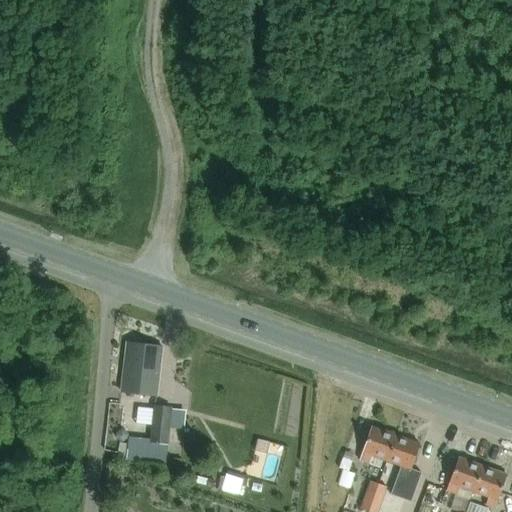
[(157,393),(162,347),(127,343),(122,390),(157,393)]
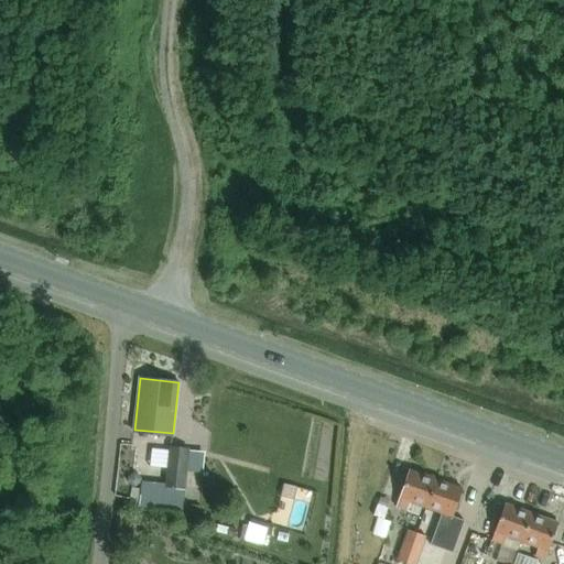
[(167,486),(187,488),(190,469),(192,446),(171,444),(167,486)]
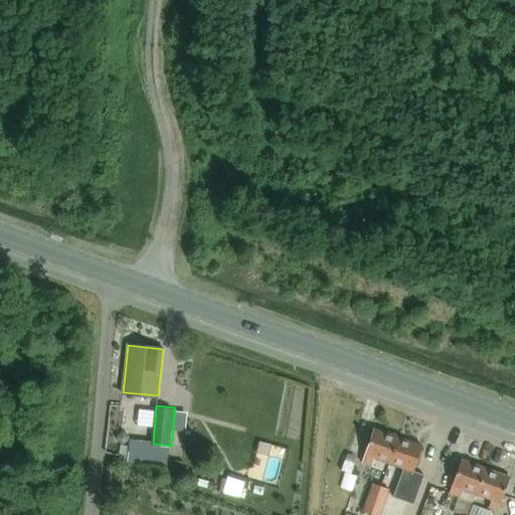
[(374,426),(362,461),(371,464),(374,457),(389,463),(398,436),(374,426)]
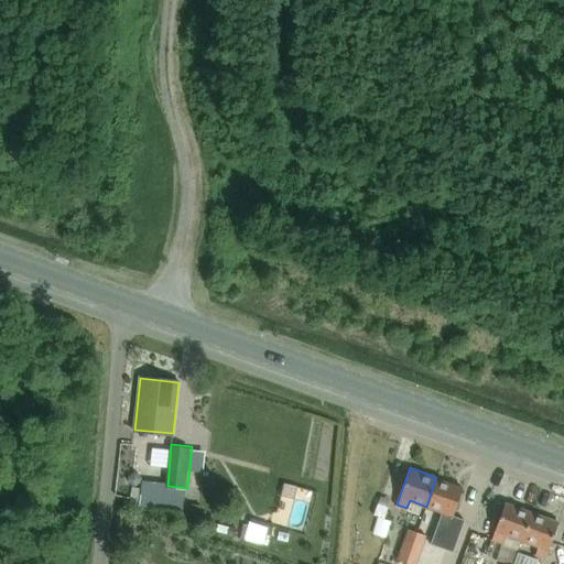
[(128,479),(128,480),(128,481),(128,483),(129,484),(130,485),(131,486),(132,486),(133,487),(134,487),(136,487),(138,486),(139,485),(139,484),(140,483),(140,481),(140,480),(140,479),(140,478),(139,477),(139,476),(138,475),(137,474),(134,474),(133,474),(132,474),(131,475),(130,476),(129,477),(128,478),(128,479)]
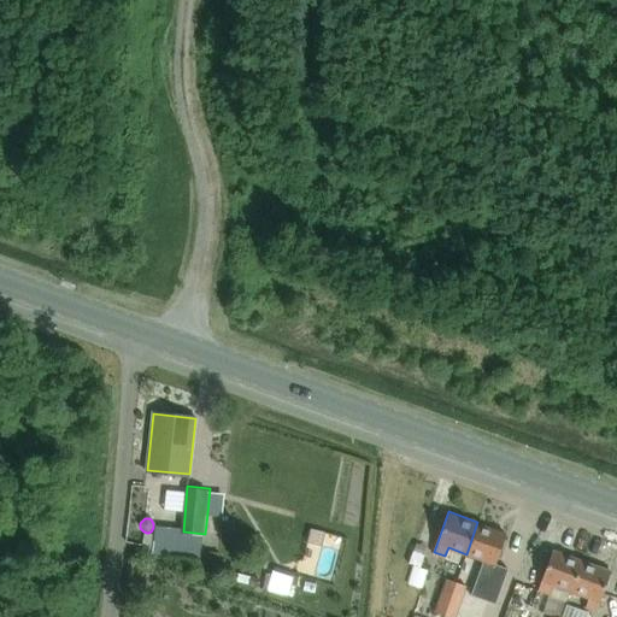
[(477,522),(466,554),(485,560),(471,597),(495,605),(509,569),(495,564),(506,533),(477,522)]
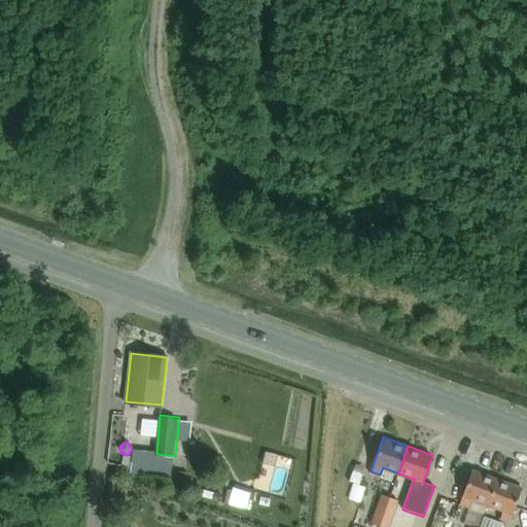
[(473,470),(461,504),(471,507),(473,500),(488,505),(497,479),(473,470)]
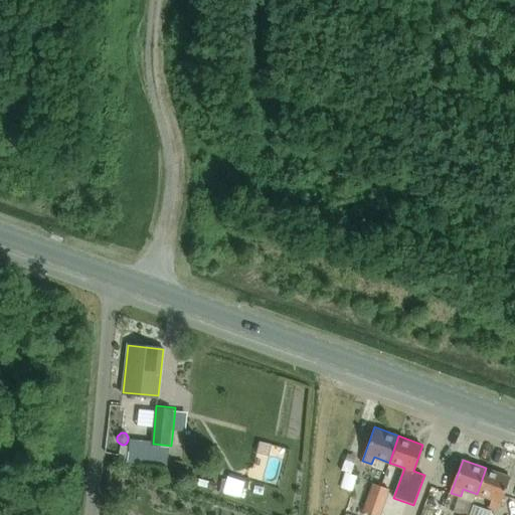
[(486,468),(477,494),(492,499),(489,507),(497,510),(509,476),(486,468)]
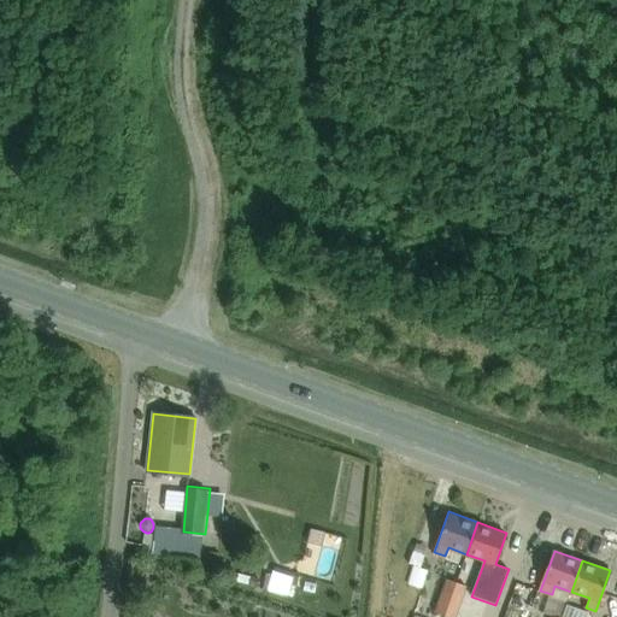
[(269,589),(269,591),(288,595),(294,574),(275,568),(272,576),(269,589)]
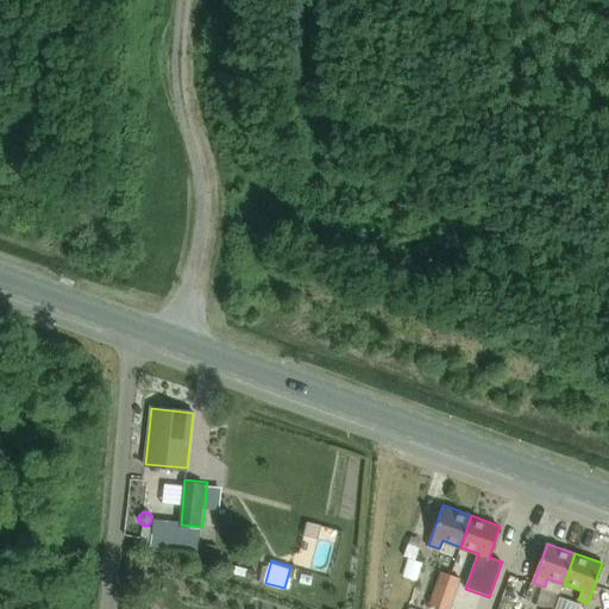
[(257,572),(248,569),(244,577),(255,581),(257,572)]
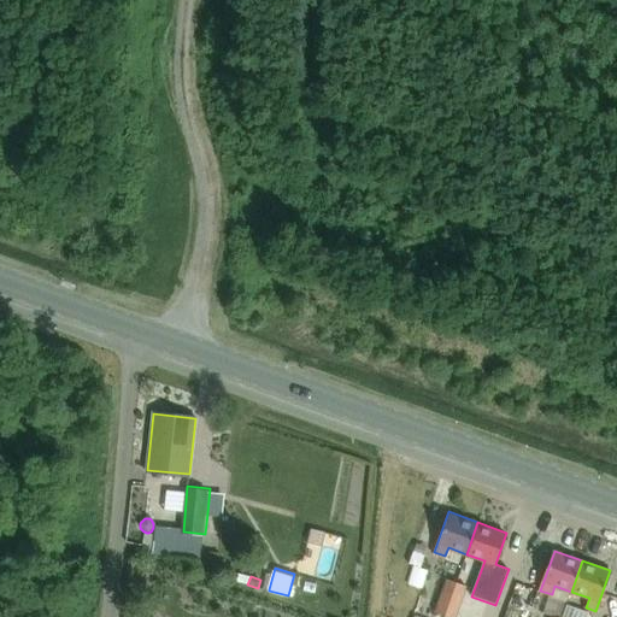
[(435,613),(446,616),(454,616),(465,586),(447,579),(435,613)]
